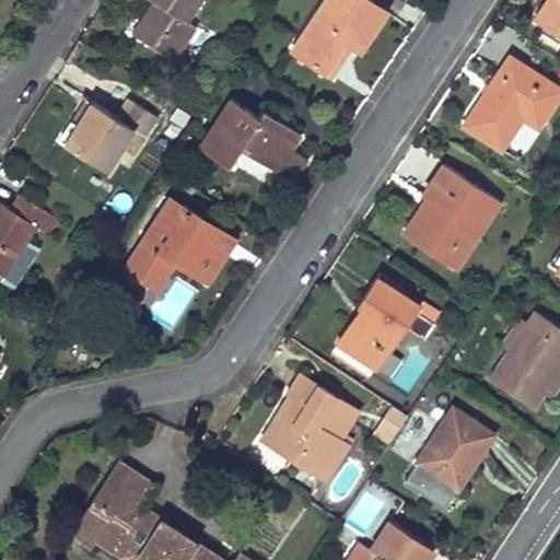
[(197,0),(154,0),(159,3),(150,16),(146,13),(132,32),(172,58),(194,24),(186,18),(197,0)]
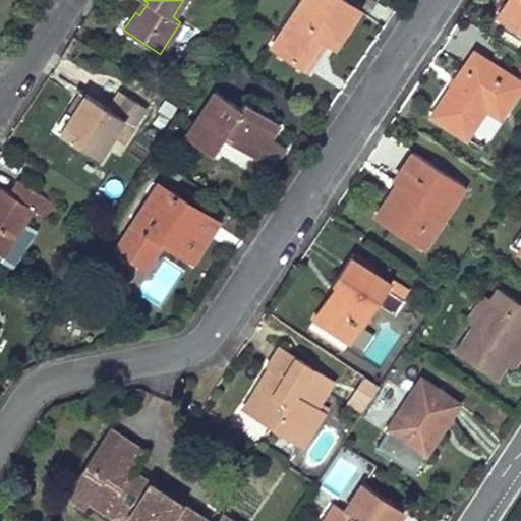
[(143,0),(142,0),(135,12),(139,15),(148,3),(143,0)]
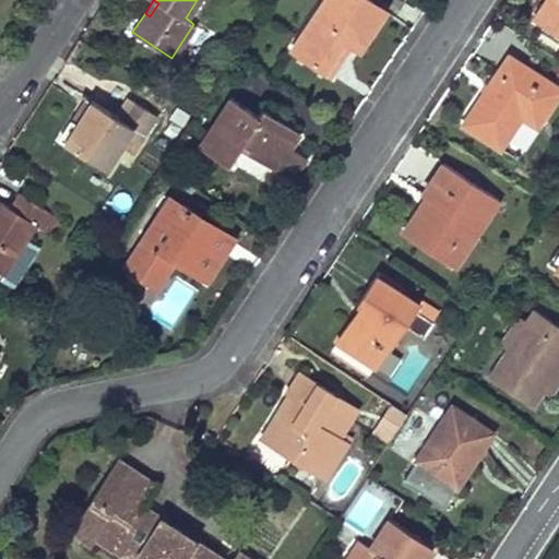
[(384,9),(370,0),(323,0),(293,49),(324,69),(344,39),(349,43),(359,49),(384,9)]
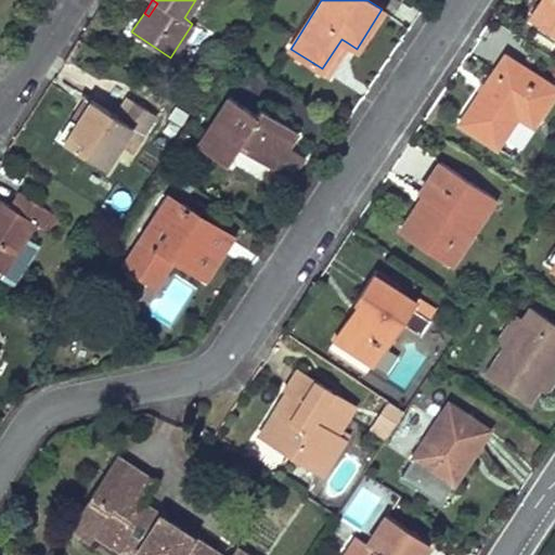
[(554,0),(541,0),(529,18),(554,36),(554,0)]
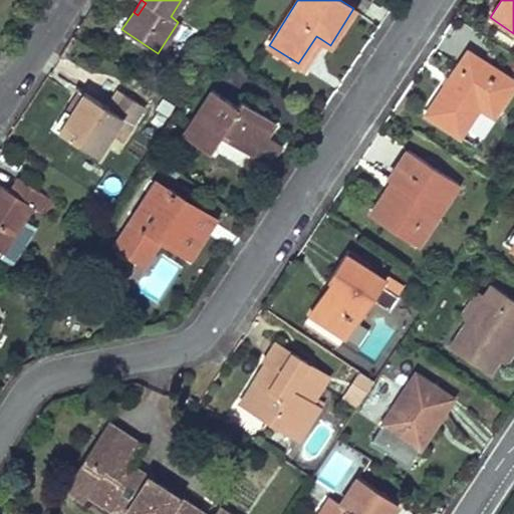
[(321,39),(316,36),(298,63),(303,67),(321,39)]
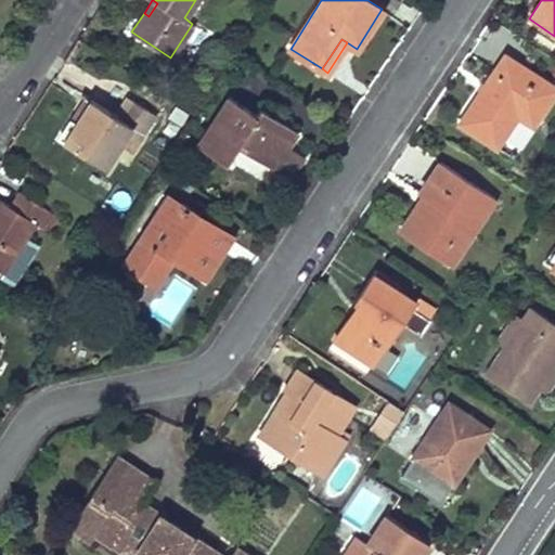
[(554,91),(554,87),(505,54),(460,123),(497,146),(517,115),(532,125),(554,91)]
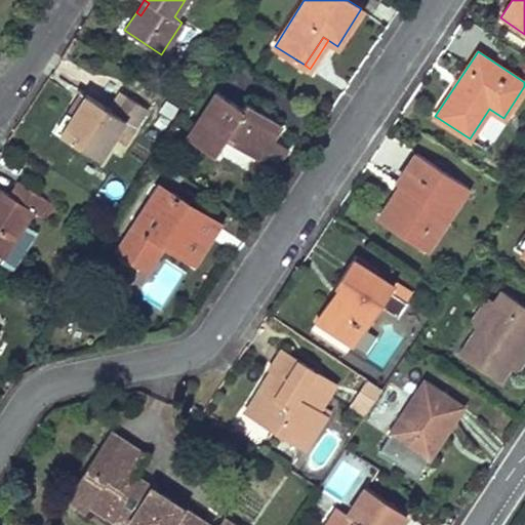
[(82,90),(69,113),(73,115),(86,93),(82,90)]
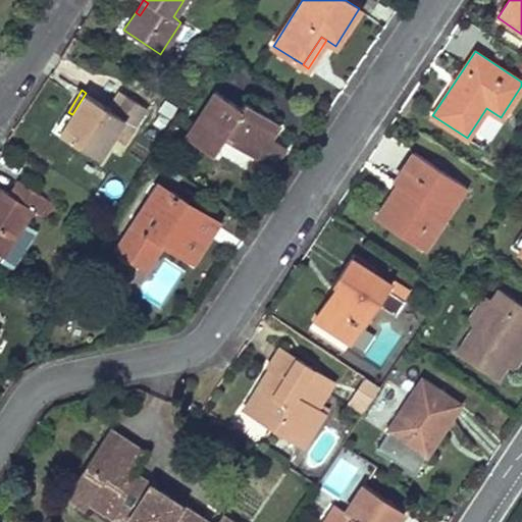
[(280,123),(246,101),(242,107),(216,91),(187,136),(214,153),(224,137),(227,133),(235,137),(231,141),(272,167),(285,149),(270,139),(280,123)]
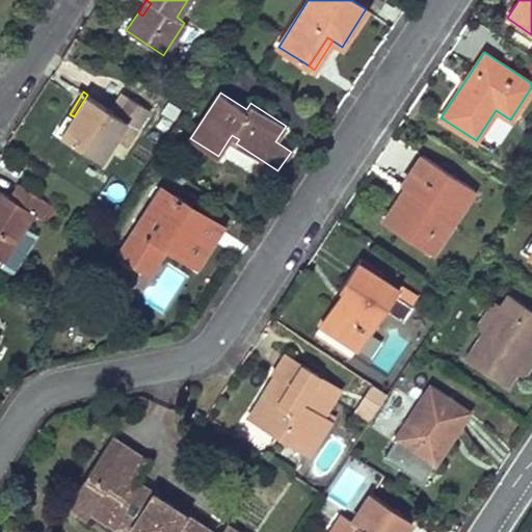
[(70,114),(57,132),(102,160),(115,138),(128,145),(151,110),(124,94),(113,111),(87,95),(74,116),(70,114)]
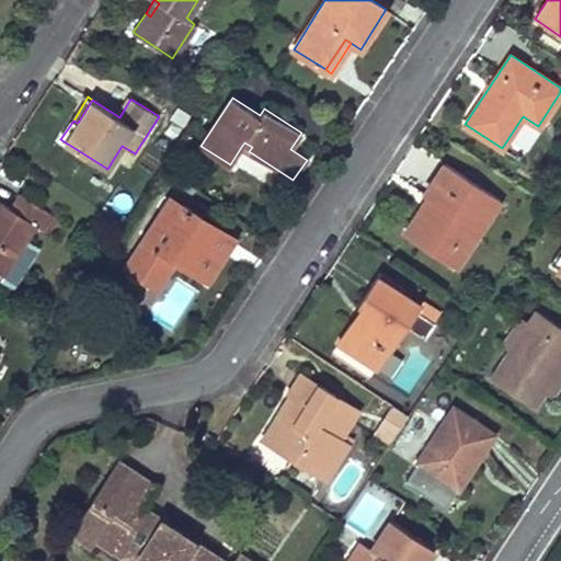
[(241,147),(249,151),(252,147),(244,142),(241,147)]
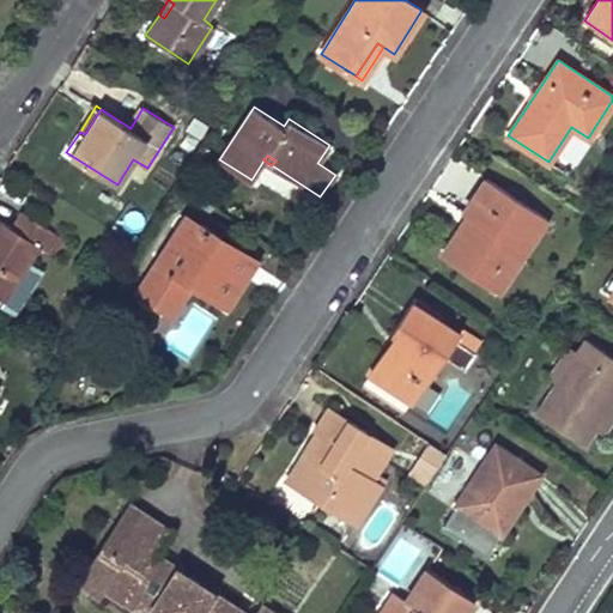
[(477,223),(450,262),(498,293),(547,218),(487,178),(463,214),(467,217),(477,223)]
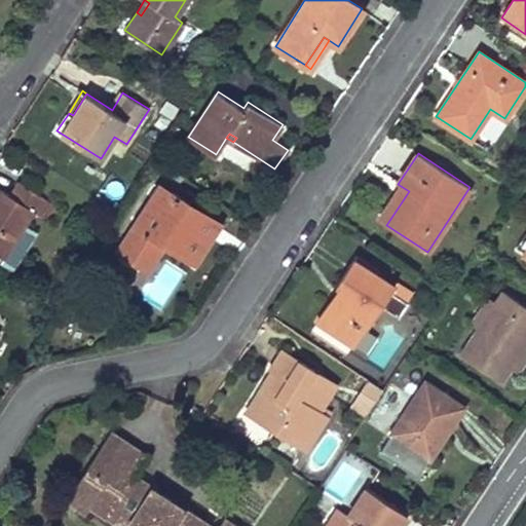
[(0,256),(3,258),(33,211),(38,214),(47,199),(20,183),(11,196),(0,189),(0,256)]
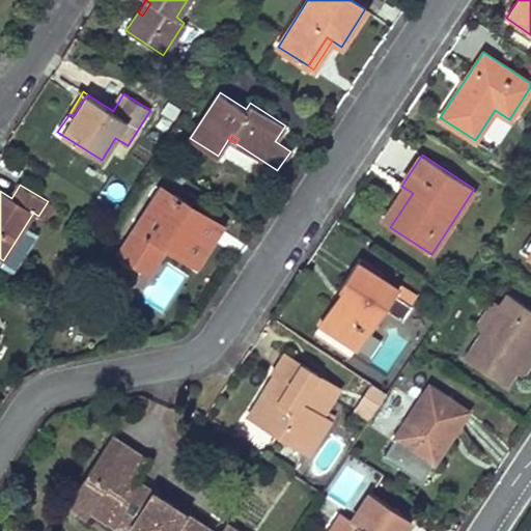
[(222,225),(161,186),(119,252),(145,269),(162,243),(167,246),(196,264),(222,225)]
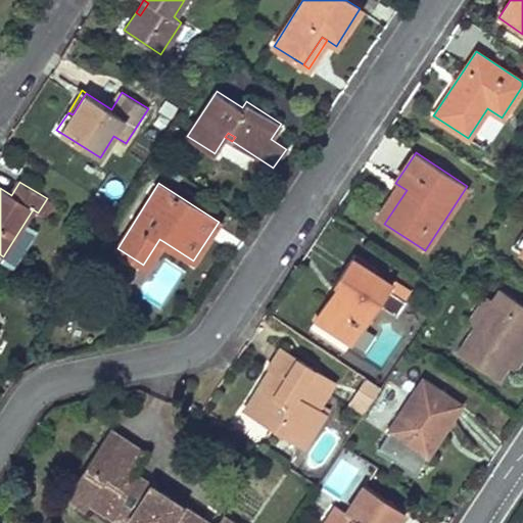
[(377,218),(384,224),(407,190),(398,185),(377,218)]
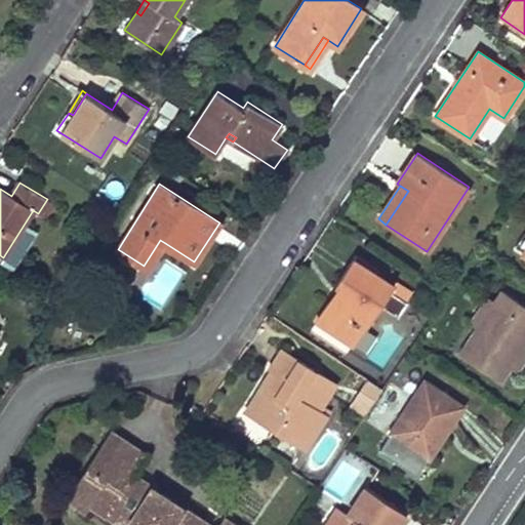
[(47,199),(38,213),(44,217),(53,203),(47,199)]
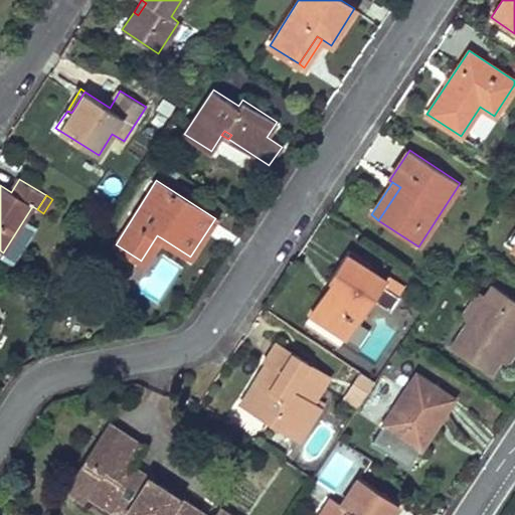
[(514,225),(505,241),(514,248),(514,225)]
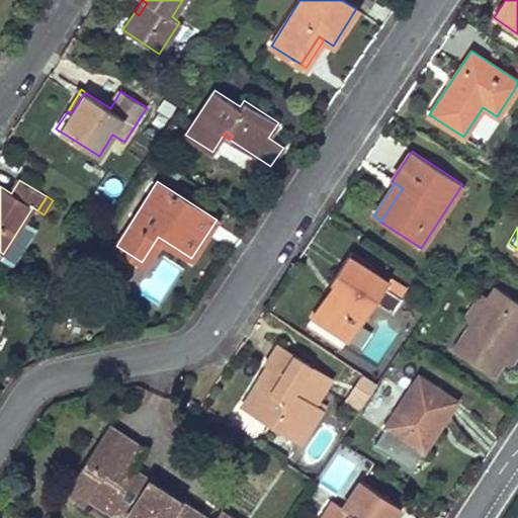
[(163,240),(158,237),(142,262),(147,265),(163,240)]
